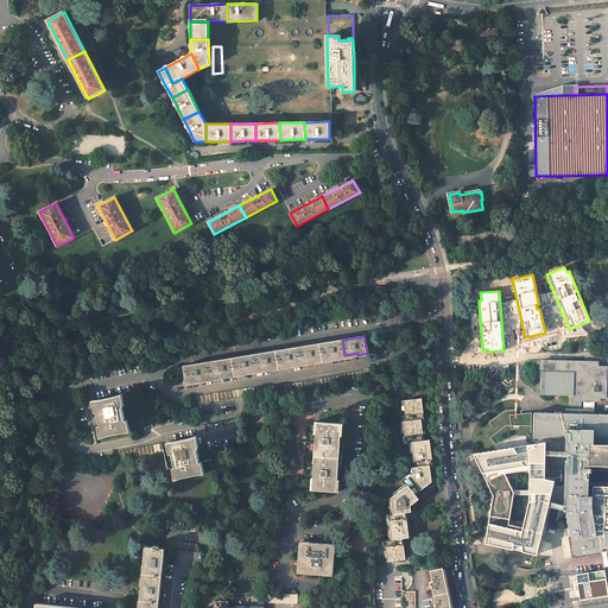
[(342,340),(320,343),(323,360),(331,359),(331,356),(337,356),(344,355),(342,340)]
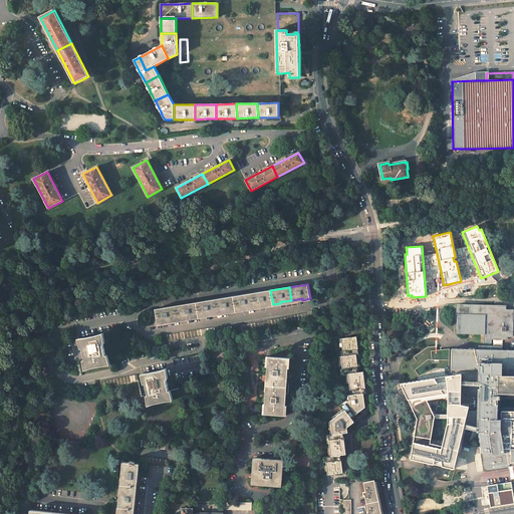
[(270,290),(252,293),(254,306),(260,305),(265,304),(265,306),(273,304),(270,290)]
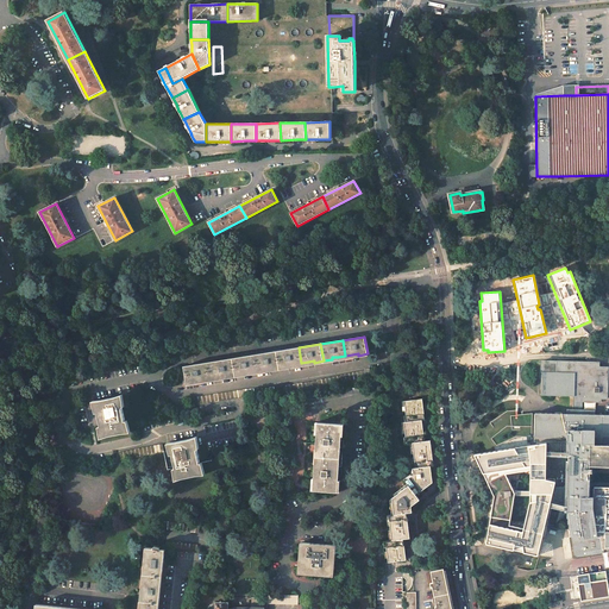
[(299,347),(276,351),(280,368),(288,366),(288,364),(294,364),(301,363),(299,347)]
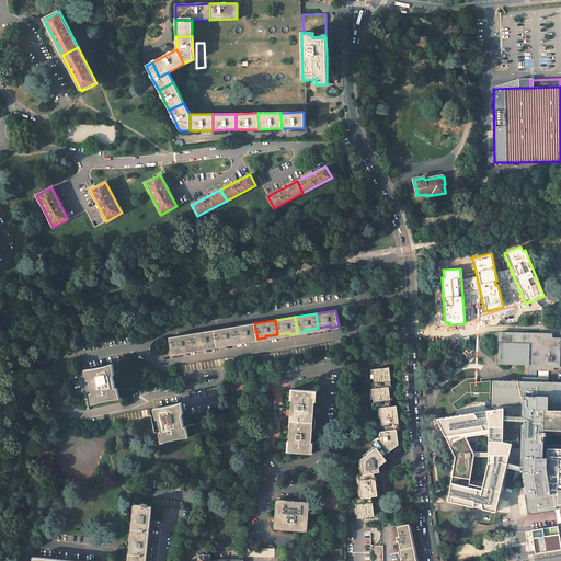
[(254,323),(235,327),(237,341),(243,340),(249,339),(249,341),(258,339),(254,323)]
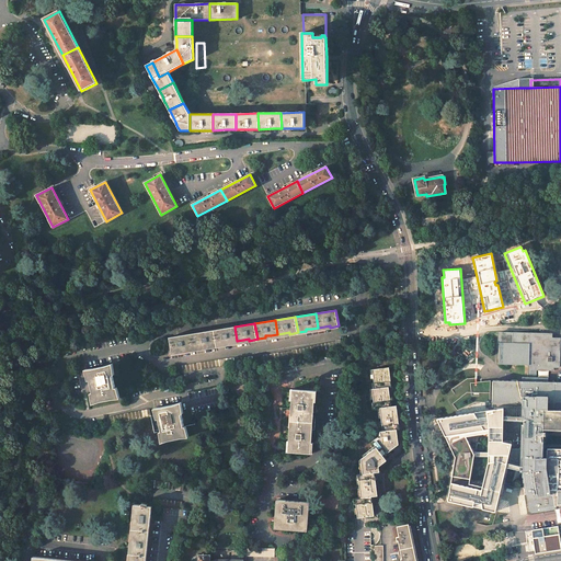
[(235,327),(214,330),(217,346),(225,344),(225,342),(230,342),(237,341),(235,327)]
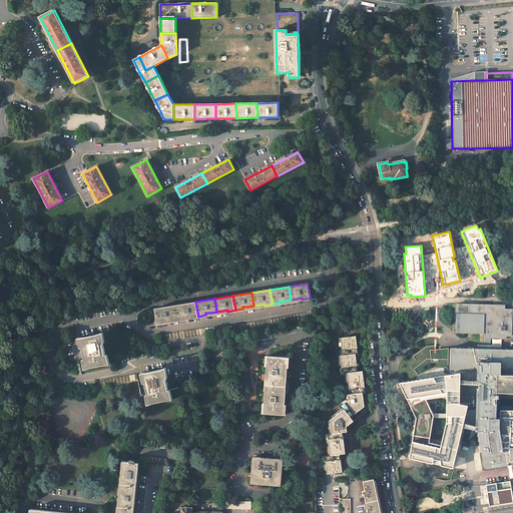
[(195,302),(173,306),(175,318),(183,317),(190,316),(190,318),(198,317),(195,302)]
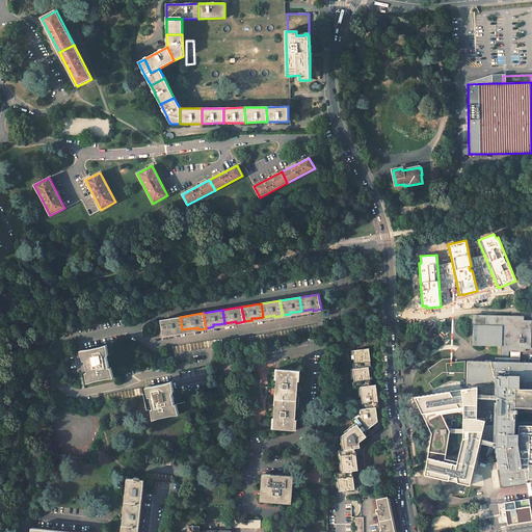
[(515,316),(487,316),(487,325),(473,324),(473,345),(502,346),(502,357),(508,357),(508,350),(525,351),(525,348),(530,348),(531,321),(523,321),(524,317),(515,316)]
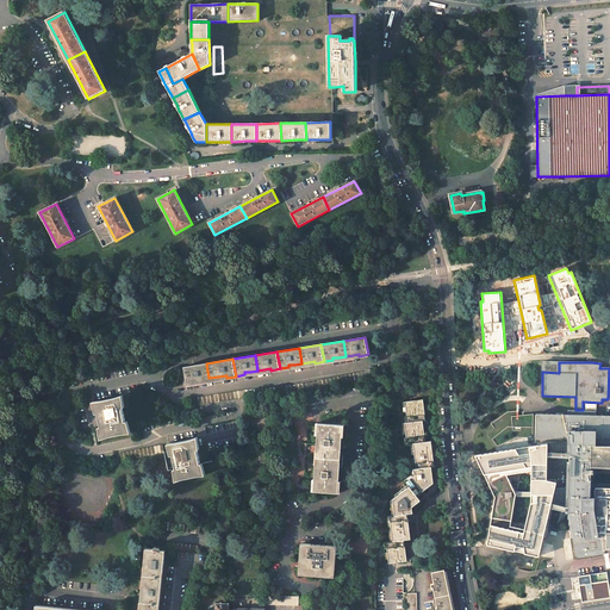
[(206,363),(184,367),(187,384),(197,383),(195,380),(201,379),(209,378),(206,363)]
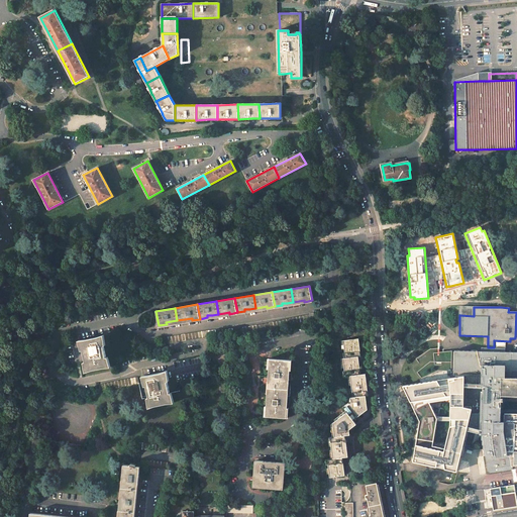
[(263,324),(239,328),(240,334),(264,330),(263,324)]
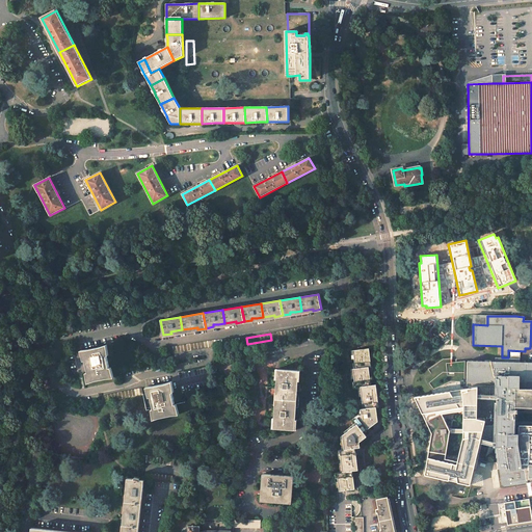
[(246,338),(211,340),(212,347),(247,344),(246,338)]
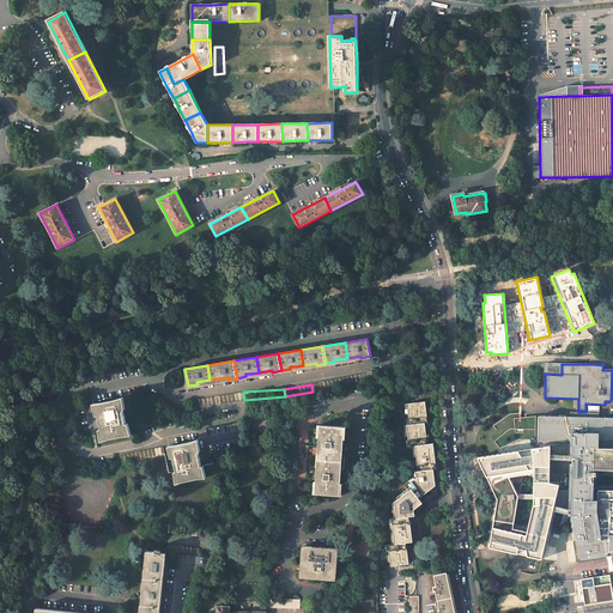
[(243,392),(192,401),(193,408),(244,400),(243,392)]
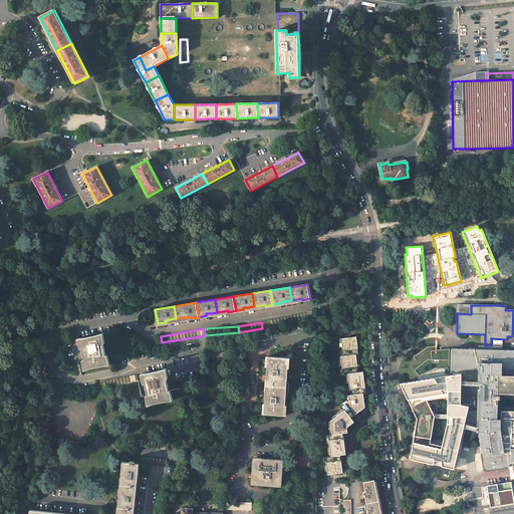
[(85,337),(80,338),(84,354),(85,359),(87,367),(87,369),(91,367),(103,365),(107,365),(105,355),(101,333),(96,335),(85,337)]
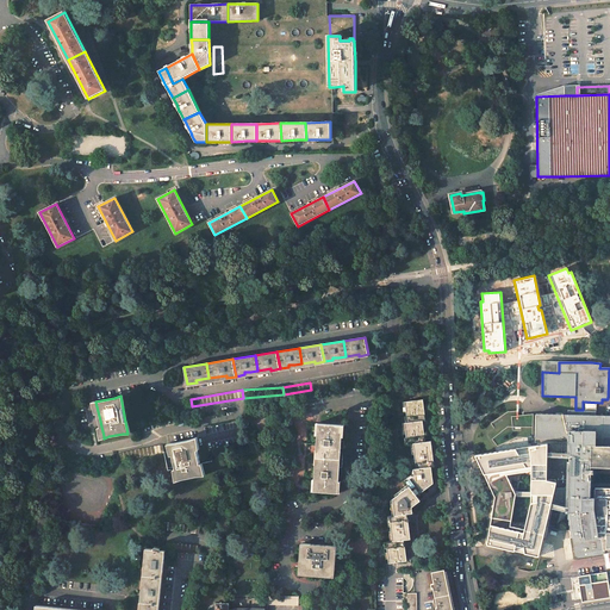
[(423,399),(405,402),(408,423),(423,421),(425,421),(424,411),(423,399)]
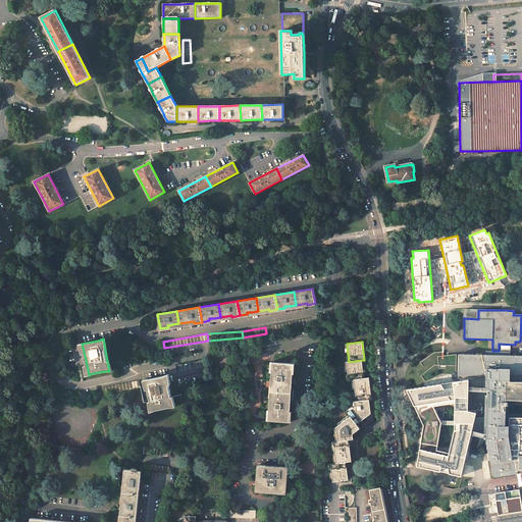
[(459,374),(459,379),(475,387),(476,387),(476,390),(475,390),(468,393),(467,425),(472,425),(472,433),(478,433),(479,411),(486,411),(486,439),(486,444),(487,445),(487,449),(488,449),(488,453),(488,454),(489,454),(488,459),(489,461),(491,475),(496,477),(517,473),(514,461),(512,460),(510,450),(521,449),(521,418),(509,418),(505,418),(506,405),(508,405),(508,402),(506,402),(506,400),(506,380),(521,380),(521,355),(510,355),(510,351),(499,351),(492,351),(486,351),(486,355),(472,355),(459,354),(459,374)]
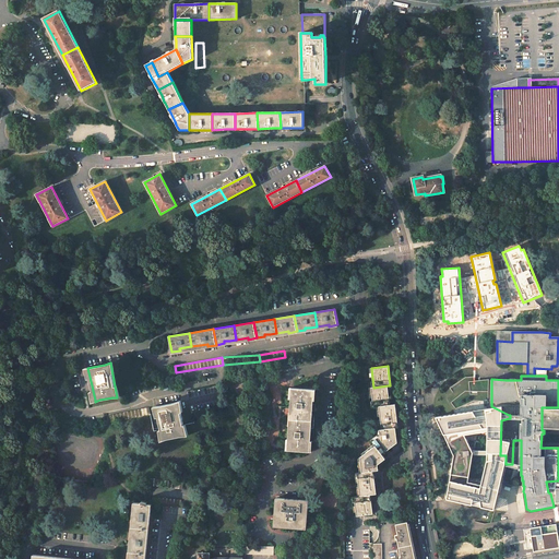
[(458,412),(436,415),(453,455),(447,499),(494,511),(506,464),(500,464),(501,415),(508,415),(490,406),(491,379),(474,380),(474,377),(466,378),(450,388),(456,397),(451,402),(458,412)]
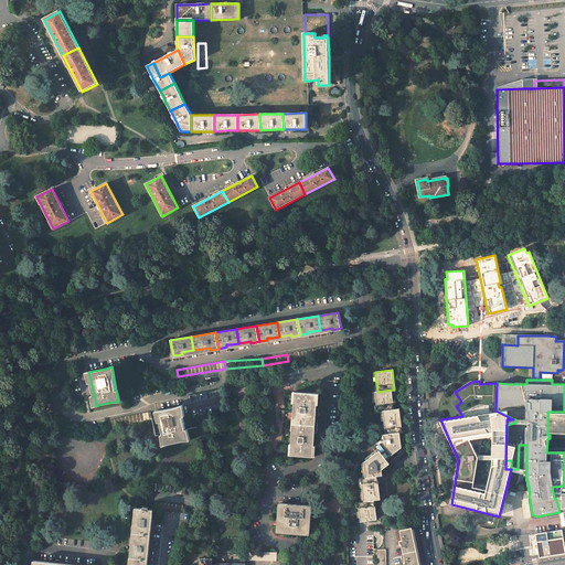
[(377,392),(375,392),(377,412),(383,411),(394,409),(393,398),(392,390),(377,392)]
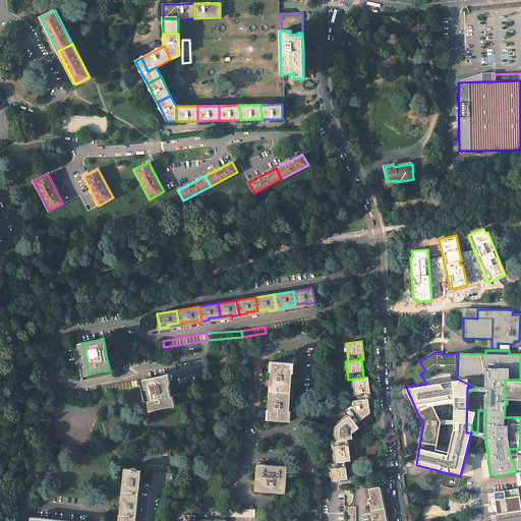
[(292,363),(272,361),(271,380),(269,407),(268,420),(289,421),(289,416),(292,373),(292,363)]
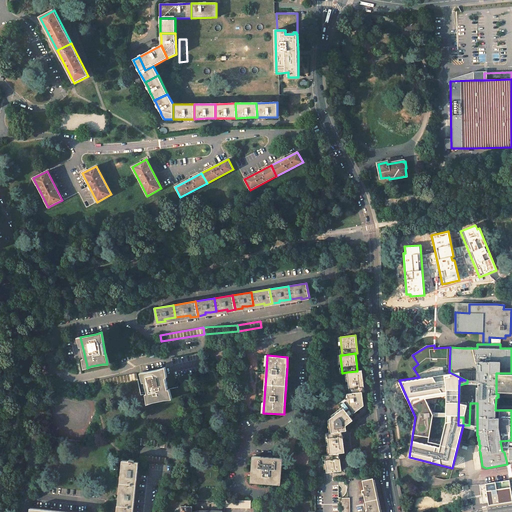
[(148,372),(143,372),(147,387),(150,403),(154,402),(166,399),(170,399),(168,389),(163,368),(159,369),(148,372)]
